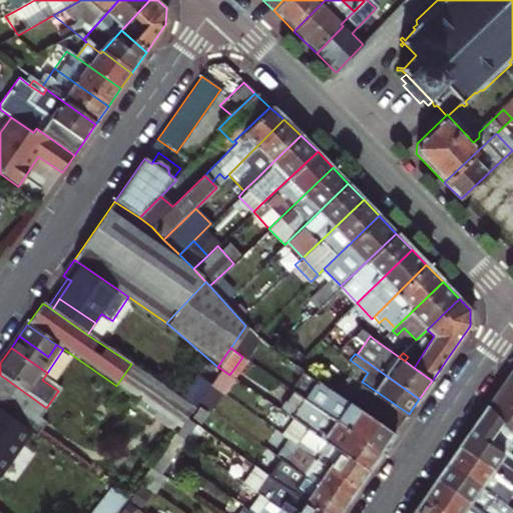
[(185,419),(192,407),(131,364),(116,386),(178,428),(185,419)]
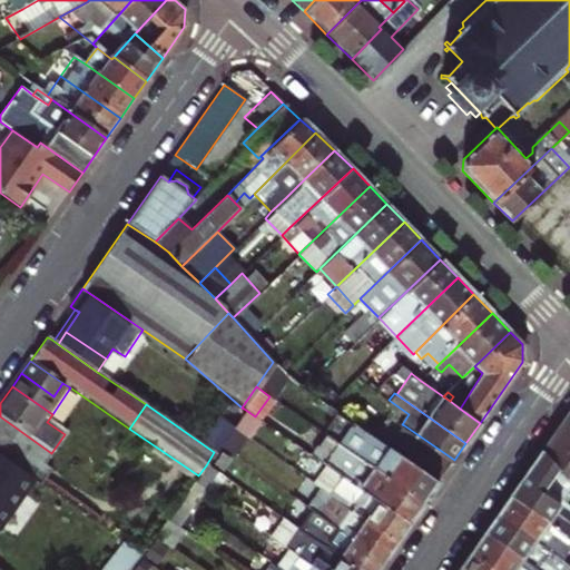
[(231,429),(246,440),(259,420),(255,416),(244,409),(231,429)]
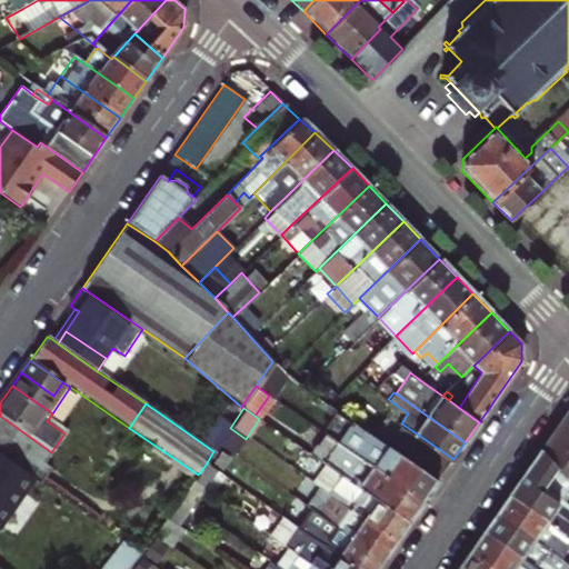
[(568,480),(568,479),(568,410),(540,451),(568,480)]
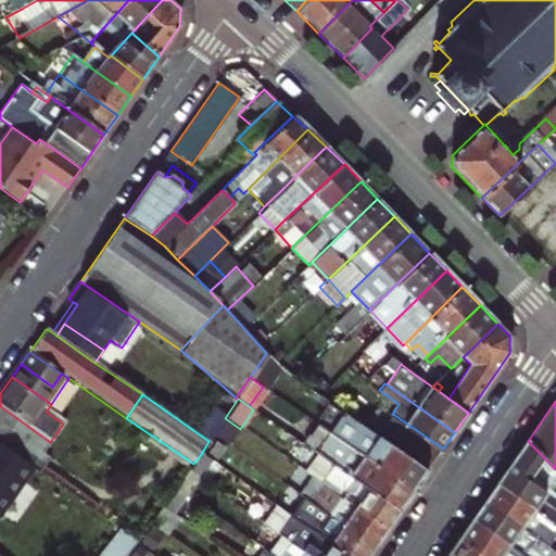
[(41,454),(50,442),(0,406),(0,445),(33,469),(40,475),(50,460),(41,454)]
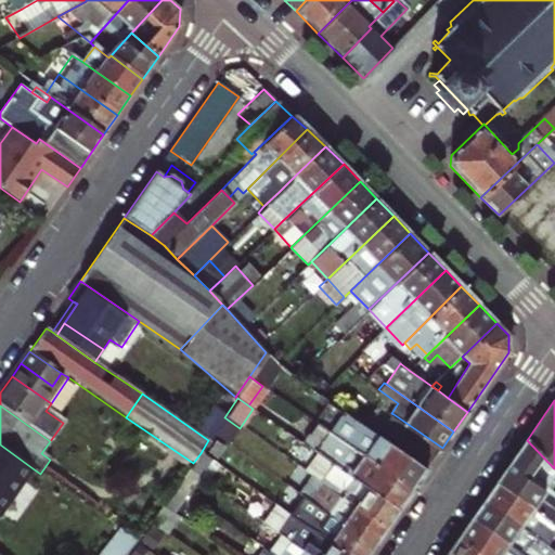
[(412,491),(426,472),(377,437),(341,412),(327,431),(412,491)]
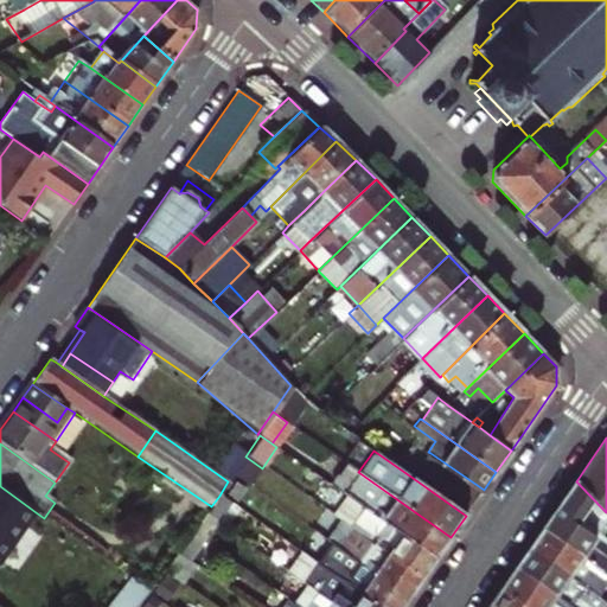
[(466,516),(484,490),(430,453),(413,478),(466,516)]
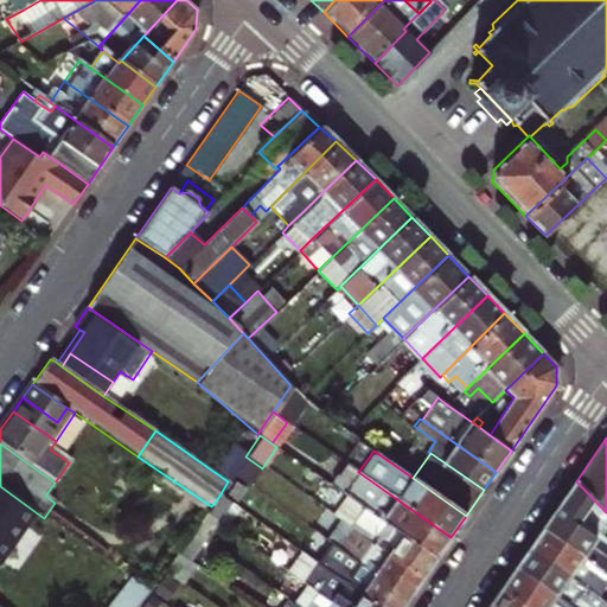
[(436,558),(451,537),(358,472),(343,493),(436,558)]
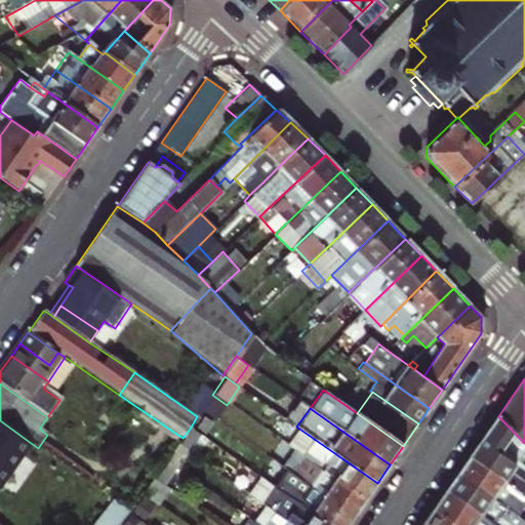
[(469,457),(500,479),(524,443),(498,416),(469,457)]
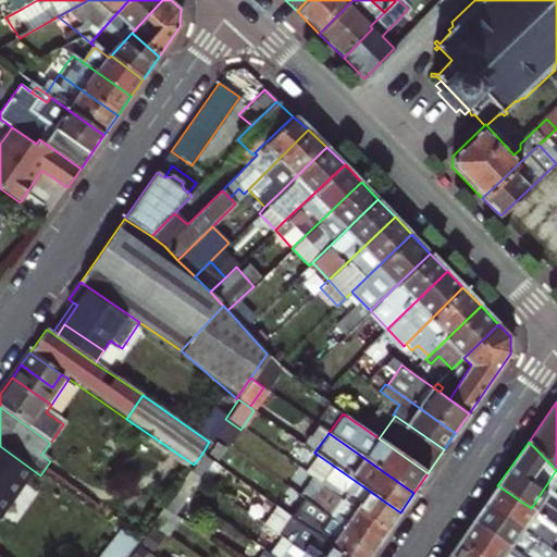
[(0,517),(33,470),(0,446),(0,517)]
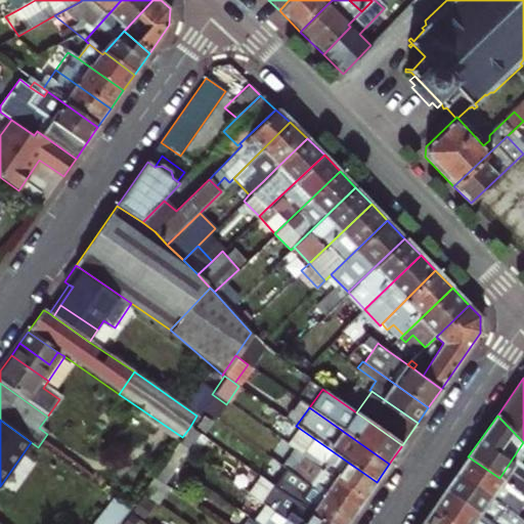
[(364,498),(377,482),(296,426),(284,443),(289,446),(364,498)]
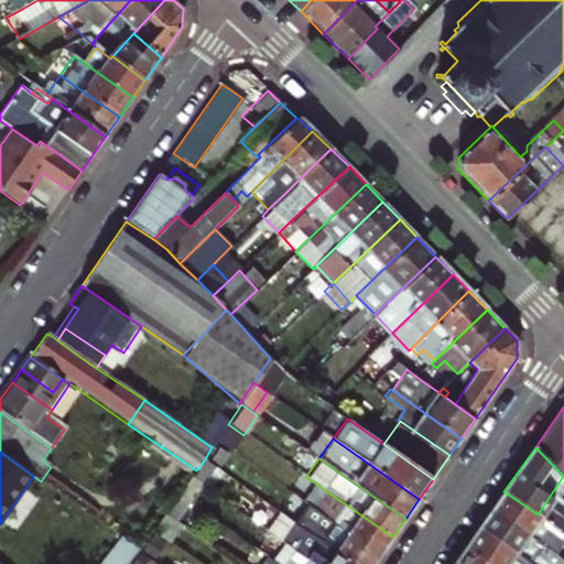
[(192,478),(203,486),(210,476),(215,468),(204,461),(196,470),(192,478)]
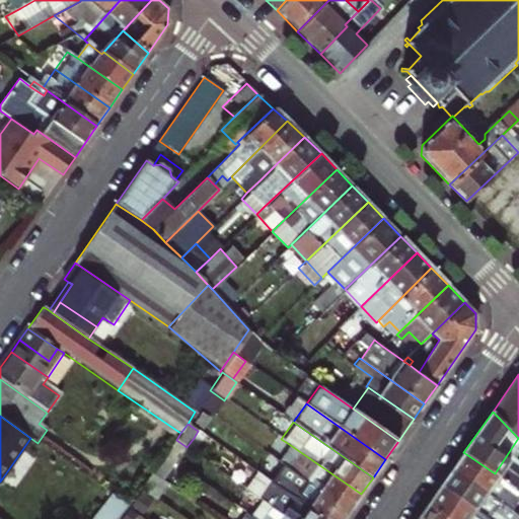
[(235,465),(239,459),(198,431),(194,438),(235,465)]
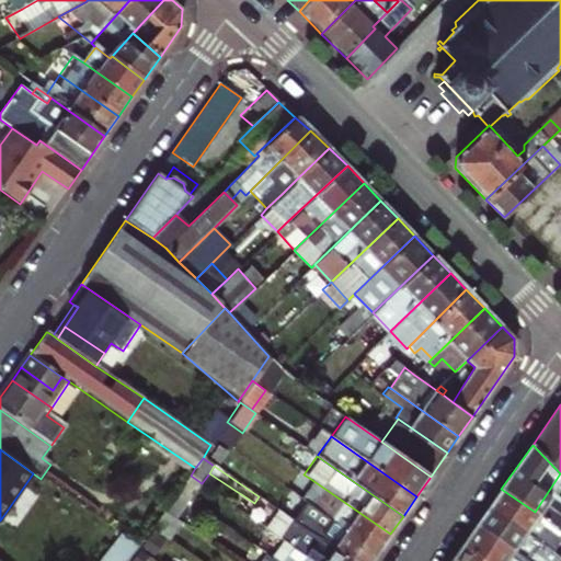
[(179,493),(191,501),(202,483),(191,476),(179,493)]
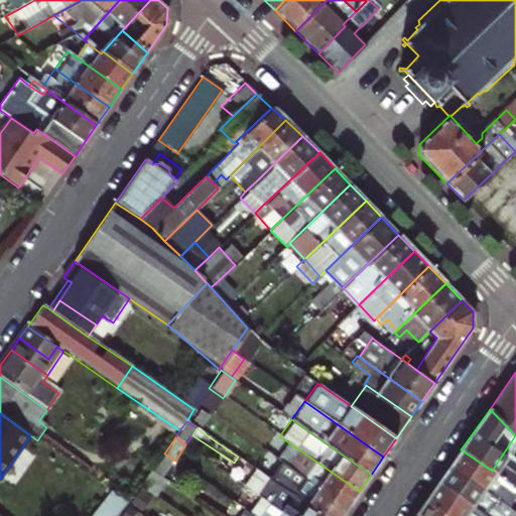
[(348,508),(359,491),(284,439),(273,457),(283,464),(348,508)]
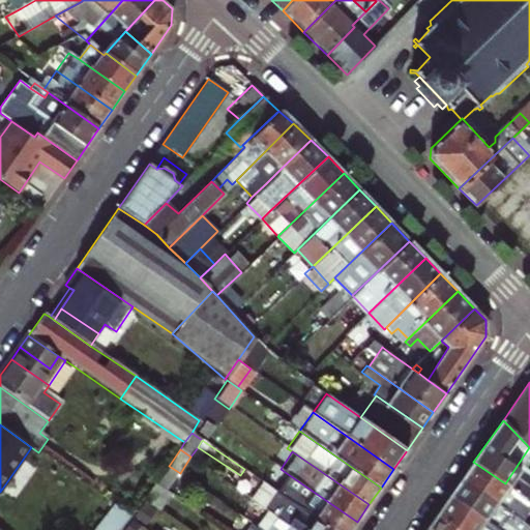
[(522,507),(511,500),(518,492),(505,483),(473,462),(462,479),(516,518),(522,507)]
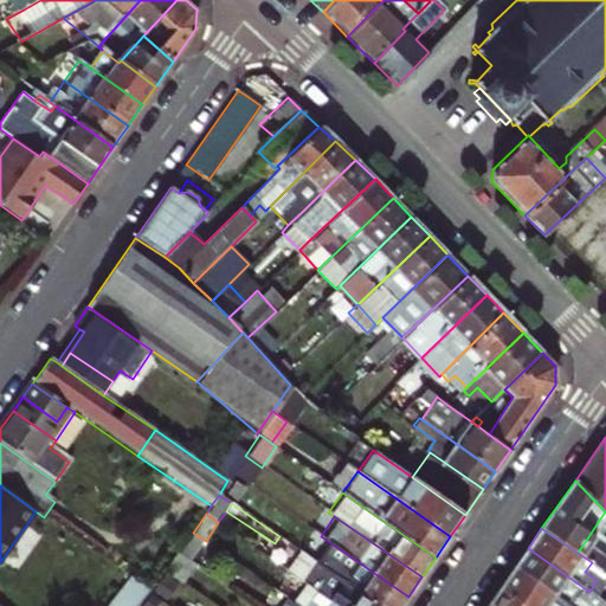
[(208,543),(223,552),(230,540),(217,532),(208,543)]
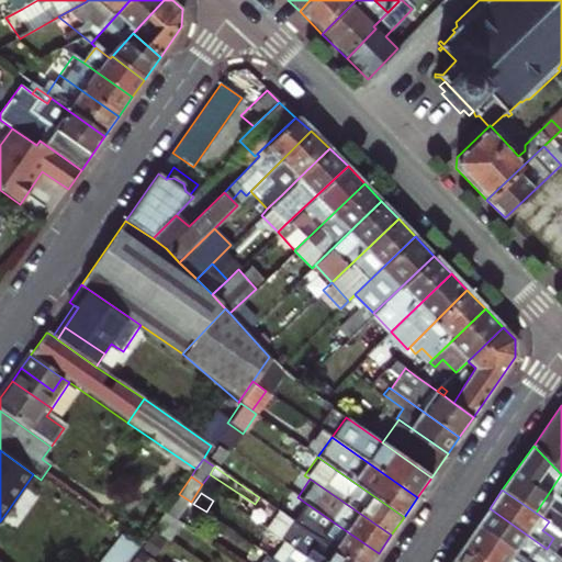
[(164,512),(177,521),(191,502),(179,494),(179,495),(176,494),(164,512)]
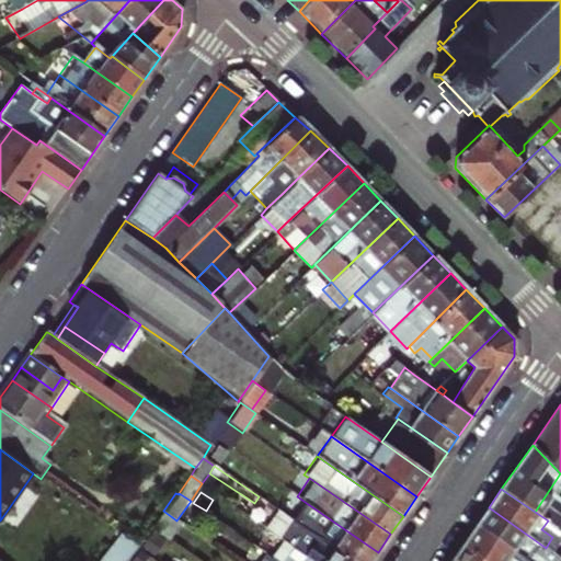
[(351,560),(371,560),(378,552),(308,504),(295,522),(298,524),(351,560)]
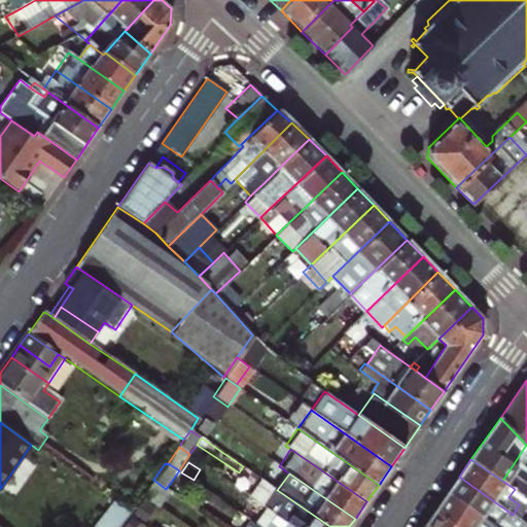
[(523,526),(526,523),(513,515),(459,477),(447,495),(494,526),(495,526),(501,519),(507,524),(505,526),(506,526),(523,526)]
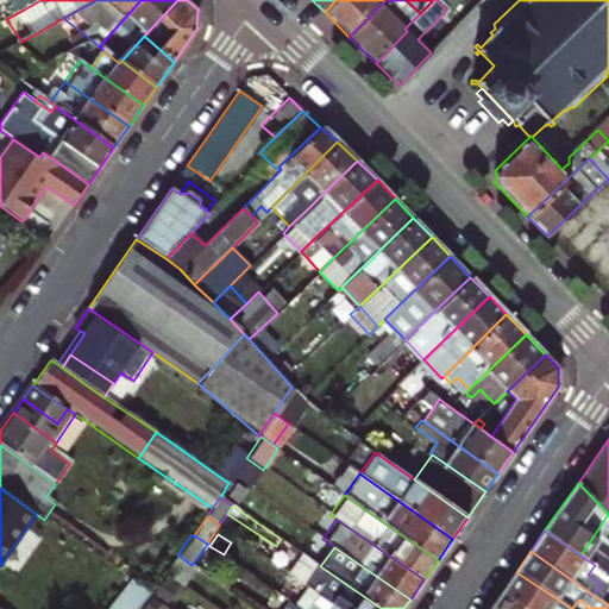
[(163,573),(181,585),(194,566),(192,565),(177,554),(163,573)]
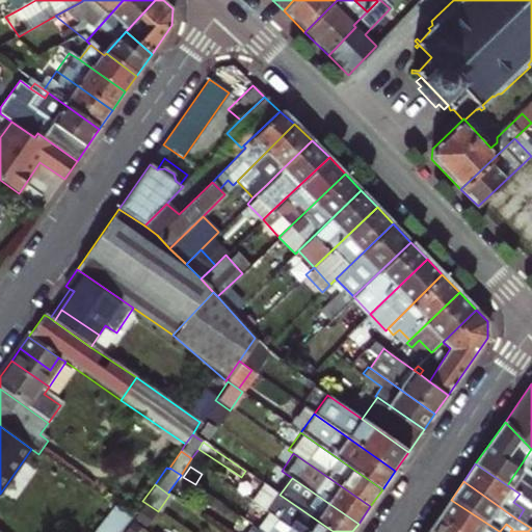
[(297,531),(333,531),(283,497),(270,512),(297,531)]
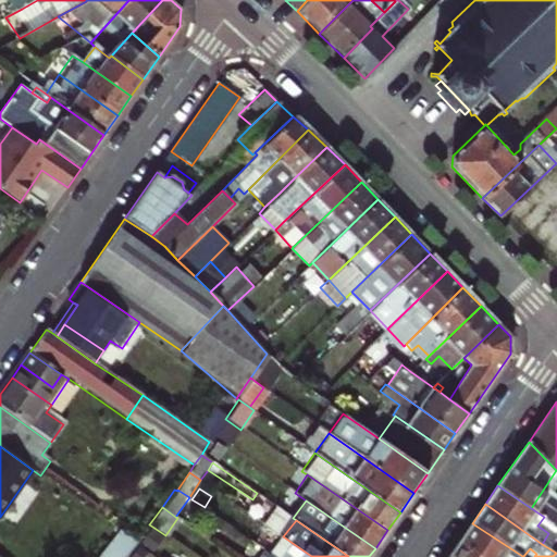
[(522,556),(472,523),(459,541),(480,556),(522,556)]
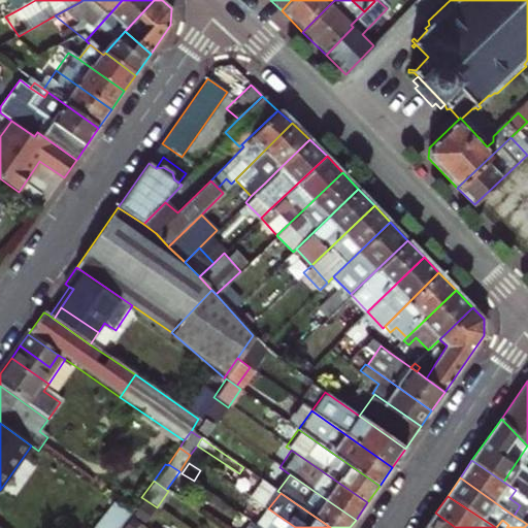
[(295,527),(268,508),(266,507),(255,523),(262,527),(295,527)]
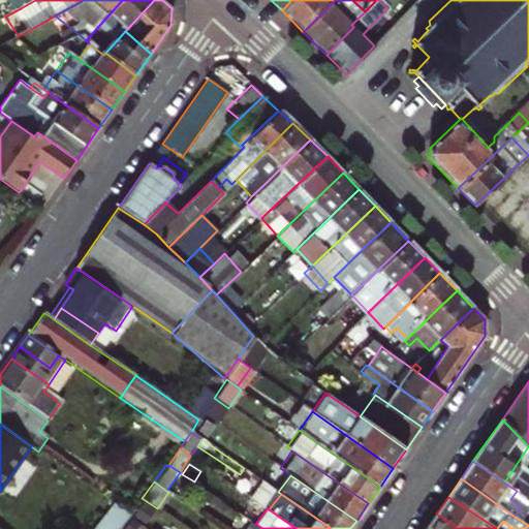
[(456,528),(436,514),(426,528),(456,528)]
